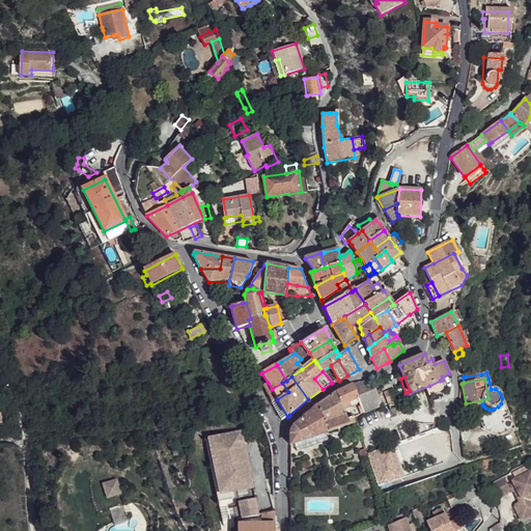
[(353,384),(358,397),(371,391),(367,381),(353,384)]
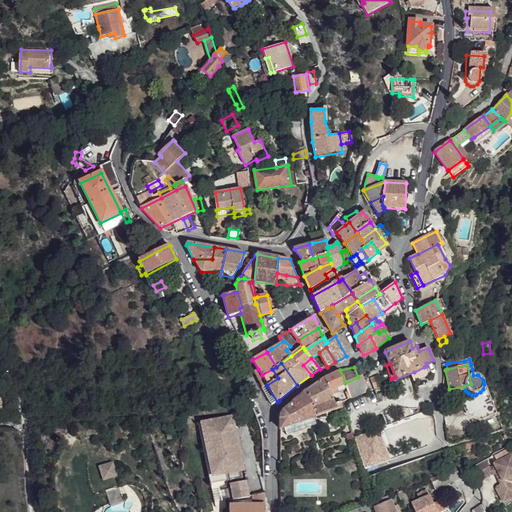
[(424,367),(414,372),(417,380),(427,377),(424,367)]
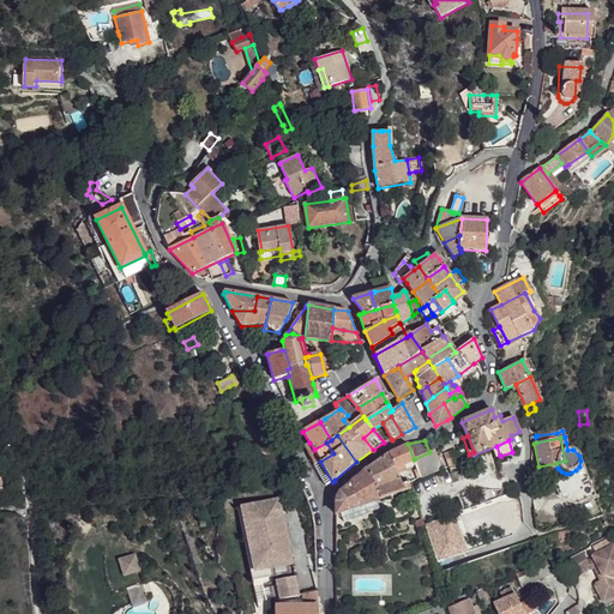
[(305,445),(315,464),(320,462),(314,450),(309,443),(305,445)]
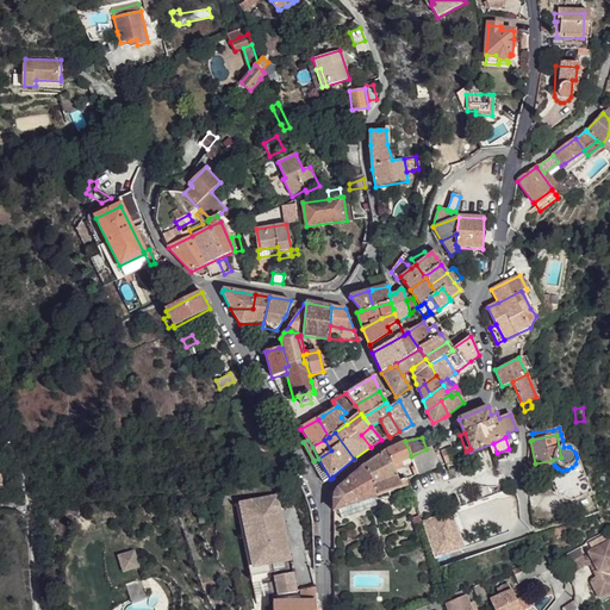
[(312,447),(318,459),(331,450),(324,440),(312,447)]
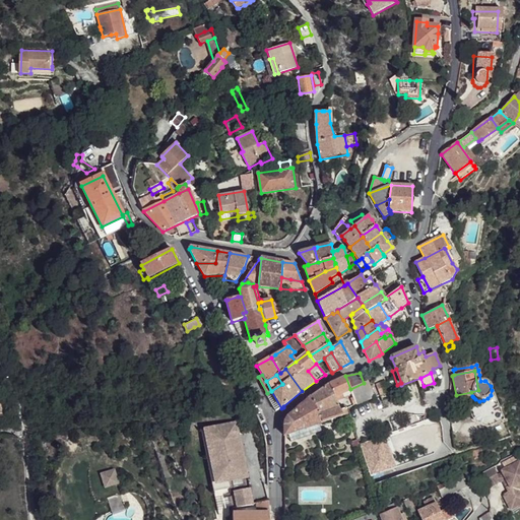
[(329,384),(334,396),(335,396),(345,392),(350,390),(350,389),(345,376),(329,384)]
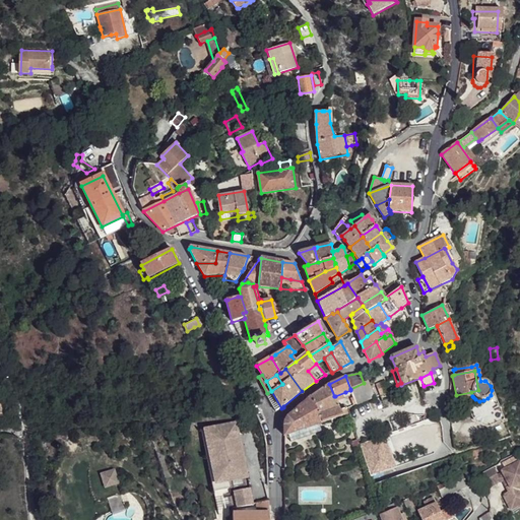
[(353,398),(355,404),(374,397),(368,381),(364,383),(350,389),(350,390),(353,398)]
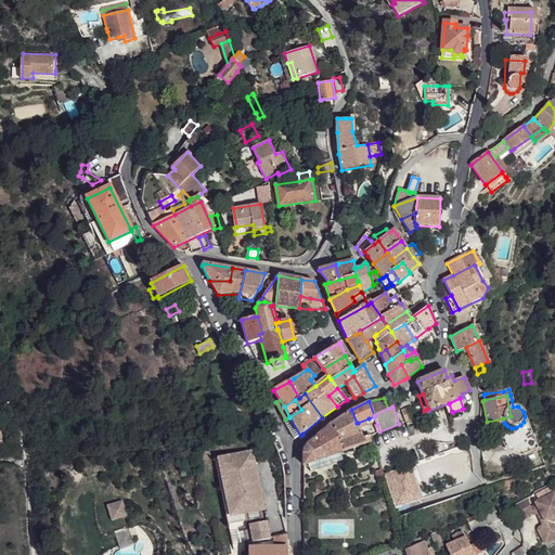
[(411,407),(401,410),(403,414),(405,422),(415,418),(411,407)]
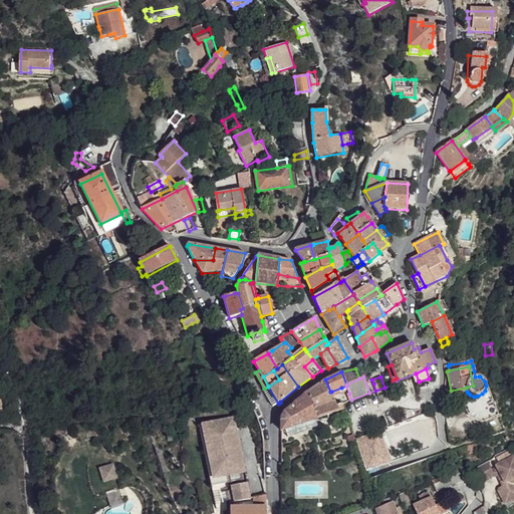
[(393,380),(386,383),(388,390),(398,384),(396,378),(393,380)]
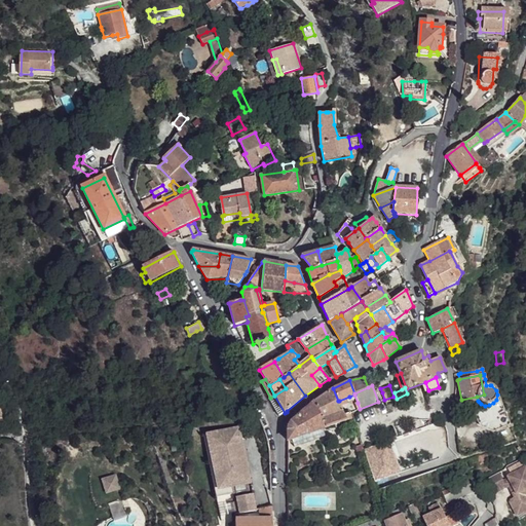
[(314,402),(326,427),(346,420),(344,415),(339,401),(338,401),(333,388),(314,402)]
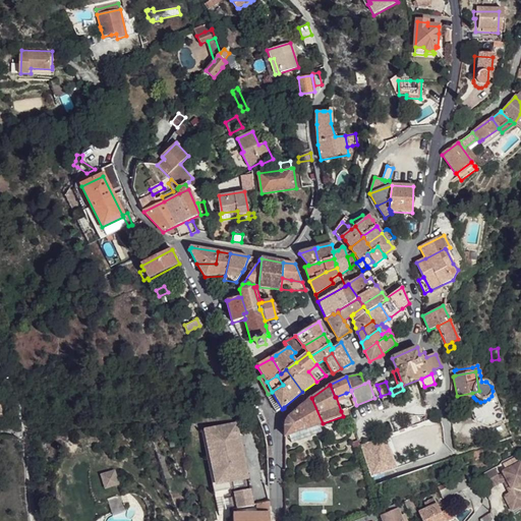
[(276,412),(282,409),(272,392),(268,394),(267,395),(276,412)]
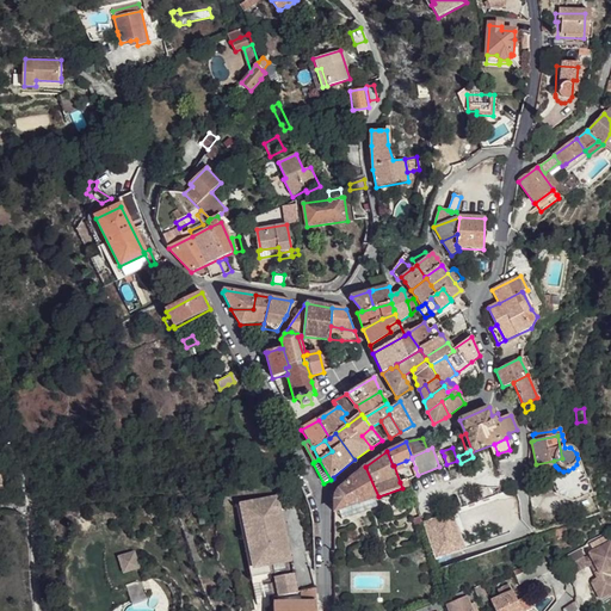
[(457,461),(446,464),(450,471),(461,467),(457,461)]
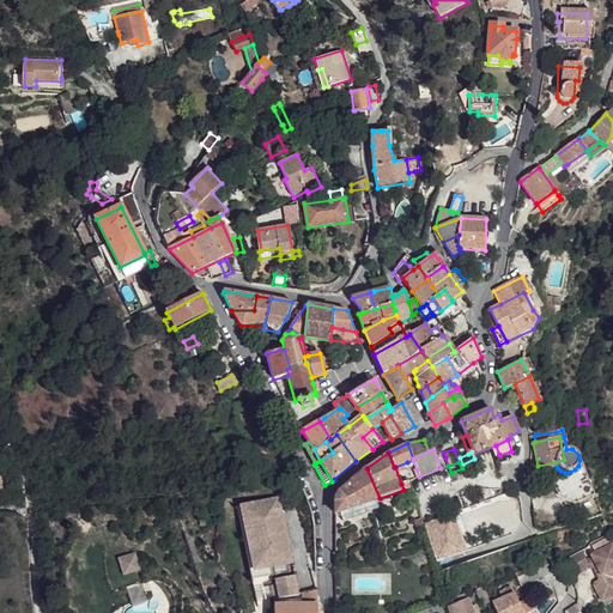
[(366,468),(339,492),(337,495),(335,498),(335,503),(335,507),(335,514),(340,513),(376,499),(380,498),(366,468)]
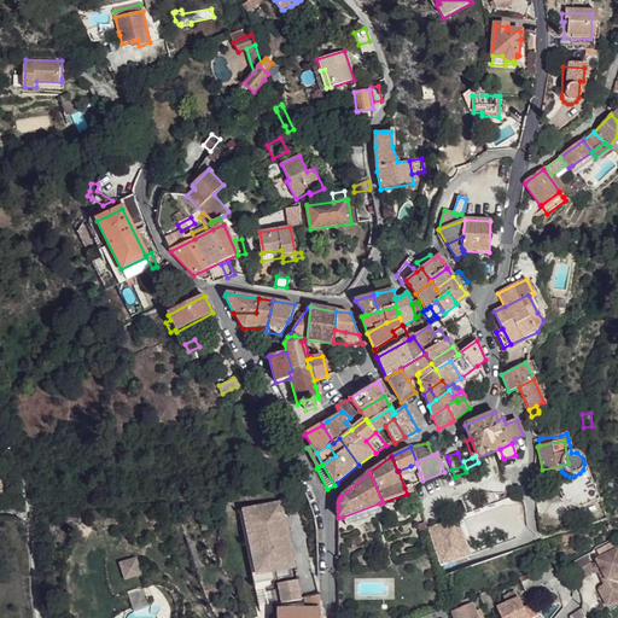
[(573,494),(563,499),(579,507),(573,494)]
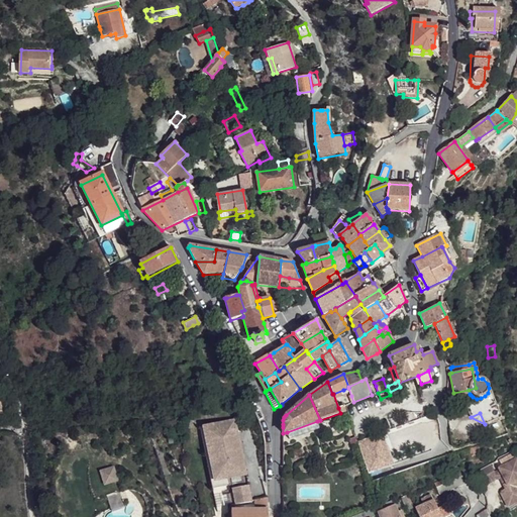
[(233,436),(232,433),(237,432),(235,420),(234,420),(203,426),(215,489),(232,485),(230,478),(230,474),(245,471),(243,457),(237,459),(236,451),(241,450),(238,435),(233,436)]
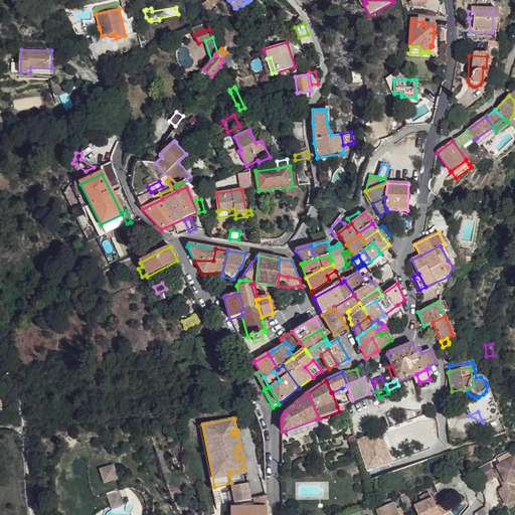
[(286,431),(288,438),(318,427),(316,419),(286,431)]
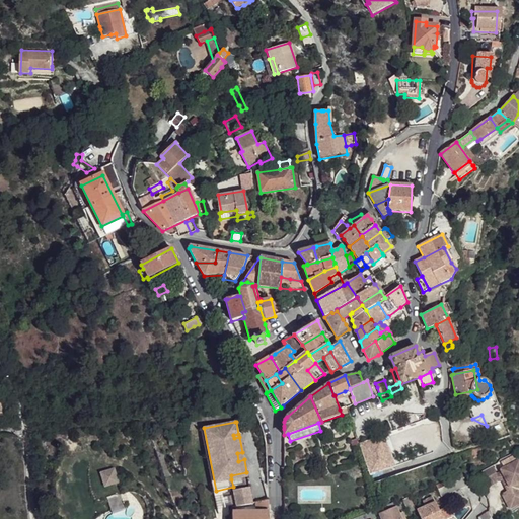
[(395,465),(384,433),(360,443),(371,474),(395,465)]
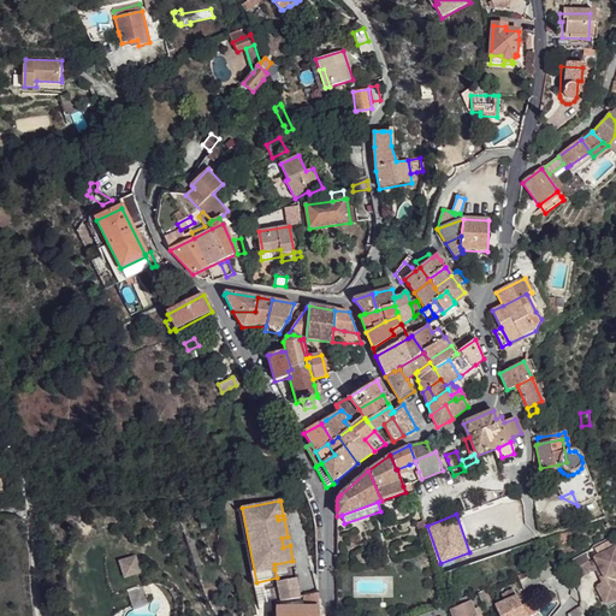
[(561,534),(563,543),(576,538),(574,529),(561,534)]
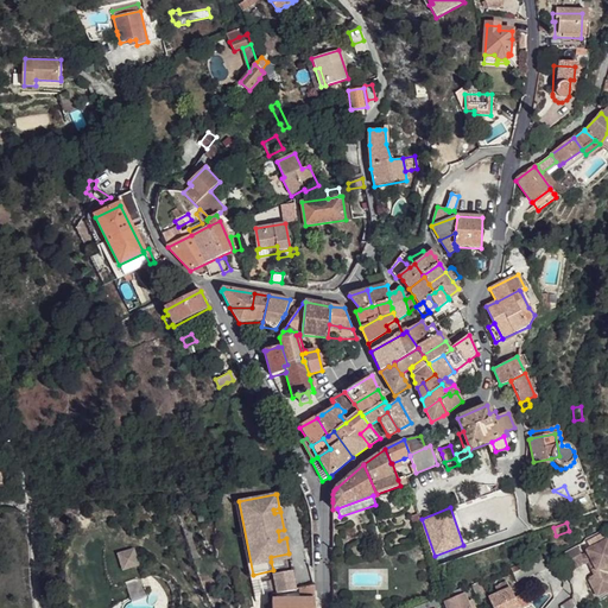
[(546,530),(549,538),(556,536),(553,527),(546,530)]
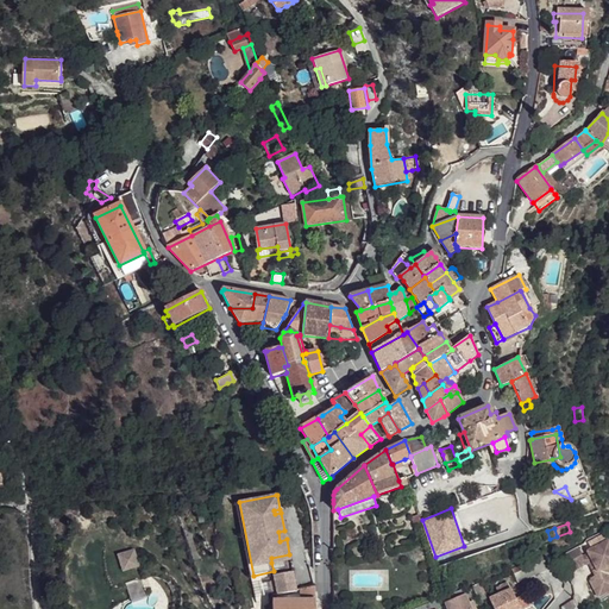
[(594,571),(597,577),(608,571),(608,544),(608,541),(598,546),(600,548),(589,554),(596,569),(594,571)]
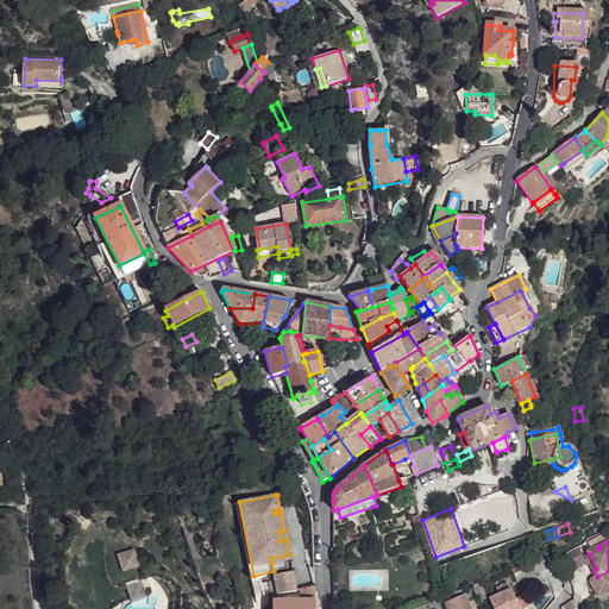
[(560,556),(565,573),(570,573),(583,566),(582,556),(578,547),(560,556)]
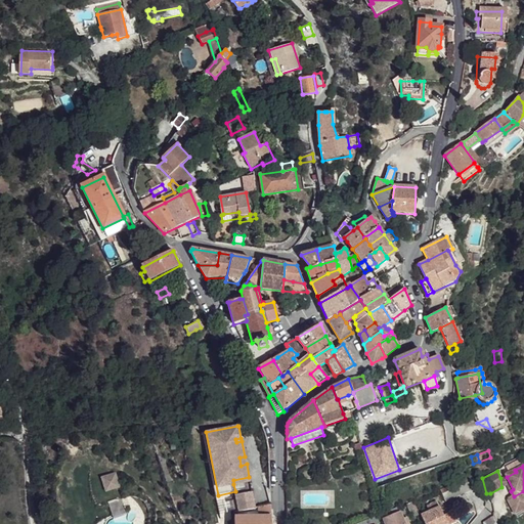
[(116,473),(100,477),(105,492),(121,487),(116,473)]
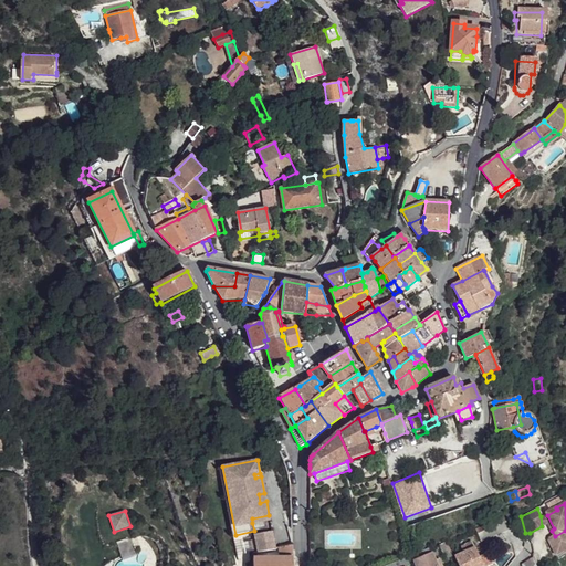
[(494,522),(498,528),(500,534),(516,526),(511,514),(494,522)]
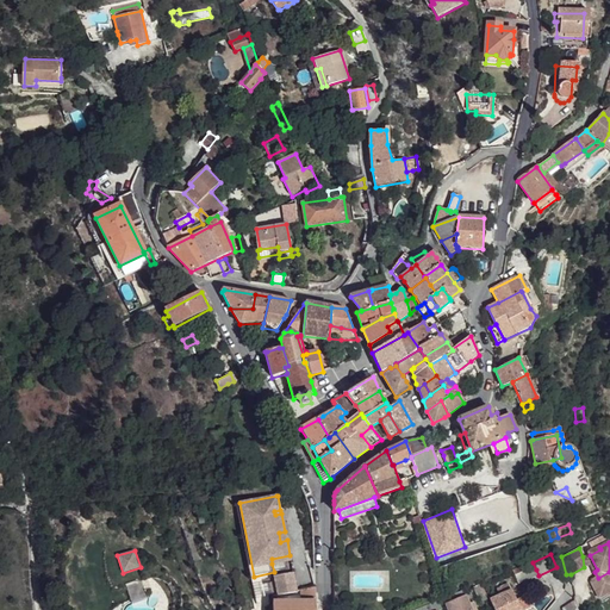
[(514,570),(516,578),(536,570),(533,562),(514,570)]
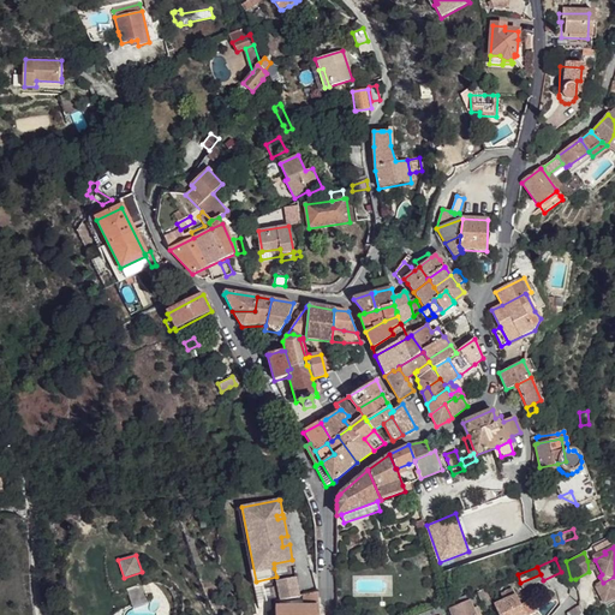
[(520,583),(523,589),(524,589),(543,580),(541,574),(520,583)]
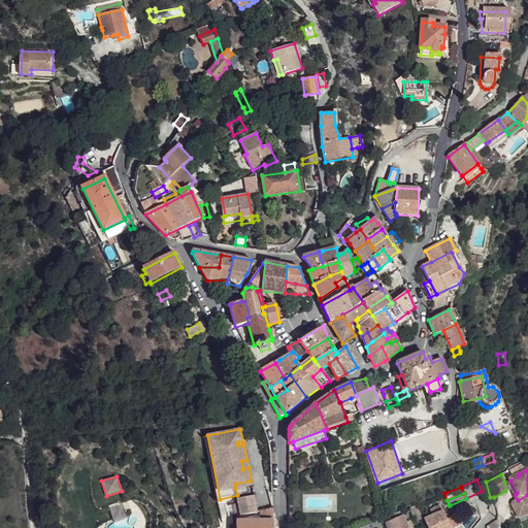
[(238,503),(240,515),(257,512),(254,495),(237,499),(238,503)]
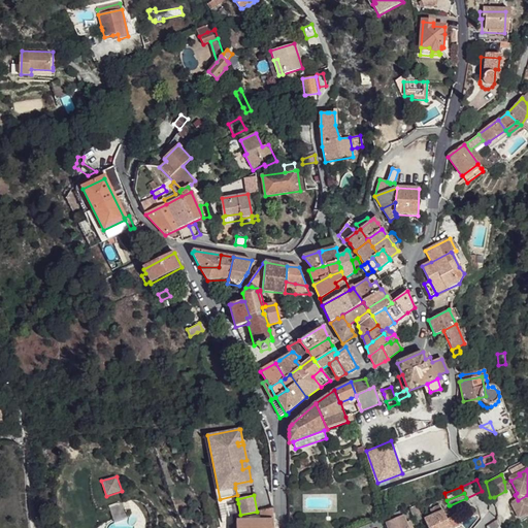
[(449,505),(441,508),(447,520),(455,516),(450,505),(449,505)]
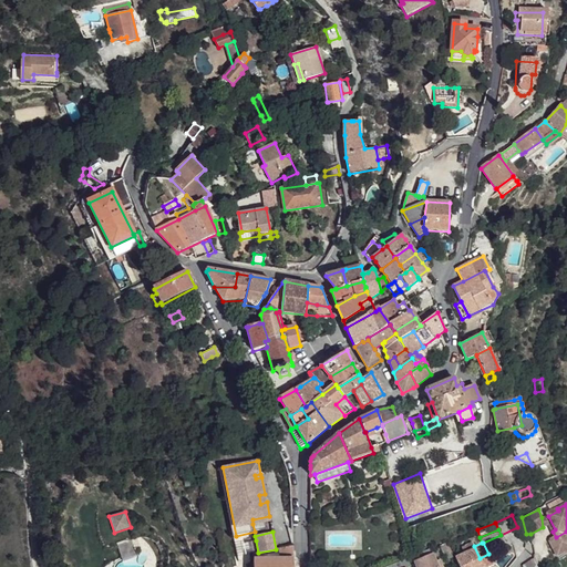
[(454,558),(447,544),(440,548),(447,562),(454,558)]
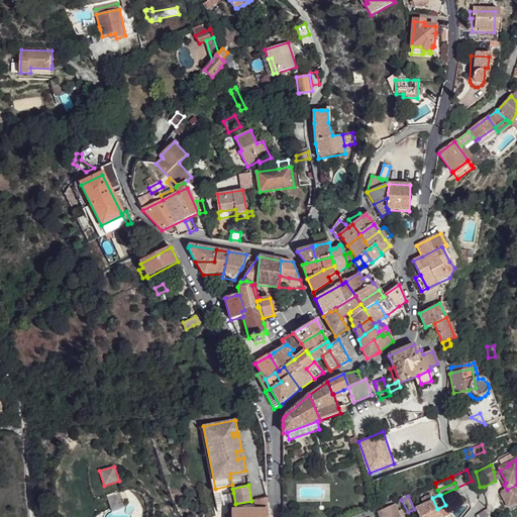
[(254,500),(254,509),(268,509),(268,497),(266,498),(254,500)]
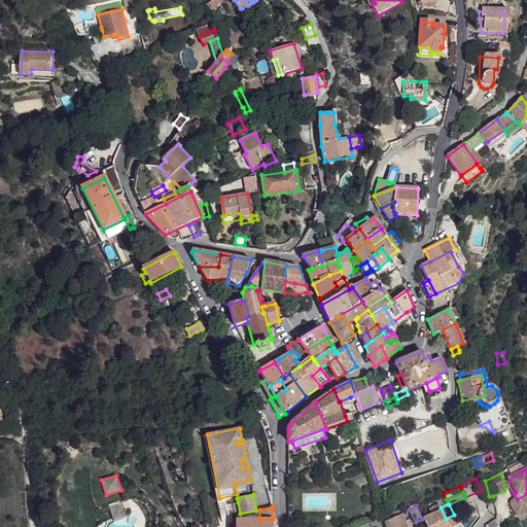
[(441,507),(422,516),(427,526),(455,526),(458,526),(454,515),(446,519),(441,507)]
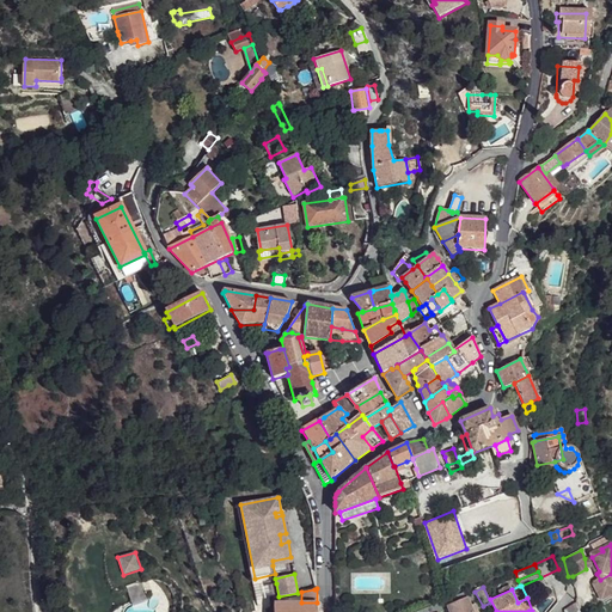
[(448,599),(445,600),(450,611),(472,611),(470,606),(466,598),(453,604),(451,598),(448,599)]
